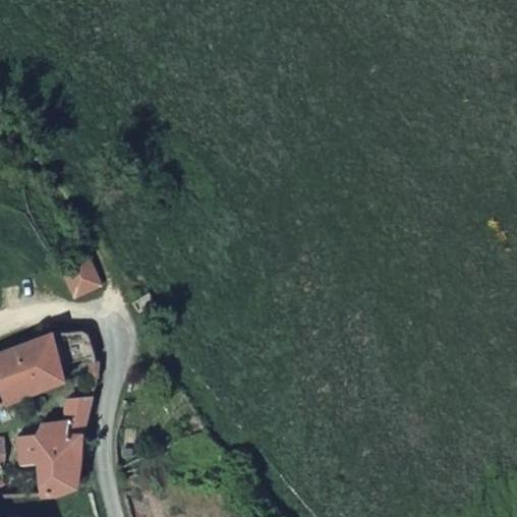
[(56,266),(72,297),(104,285),(90,252),(56,266)]
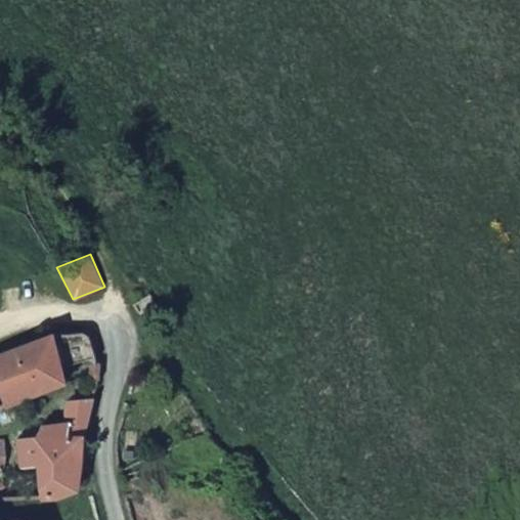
[(53,334),(67,383),(94,369),(87,339),(79,333),(53,334)]
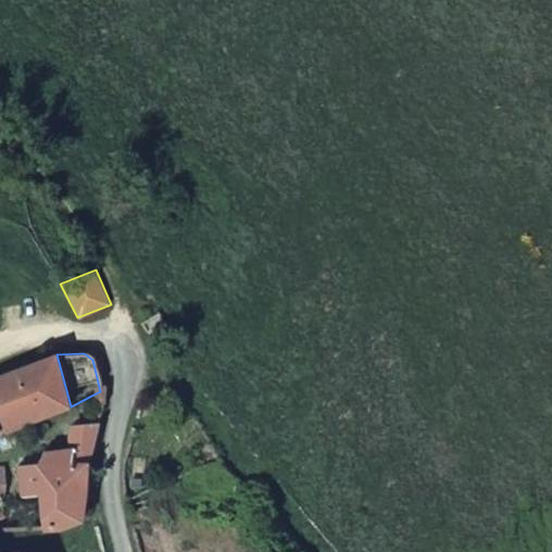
[(0,437),(60,414),(71,406),(57,354),(0,374),(0,437)]
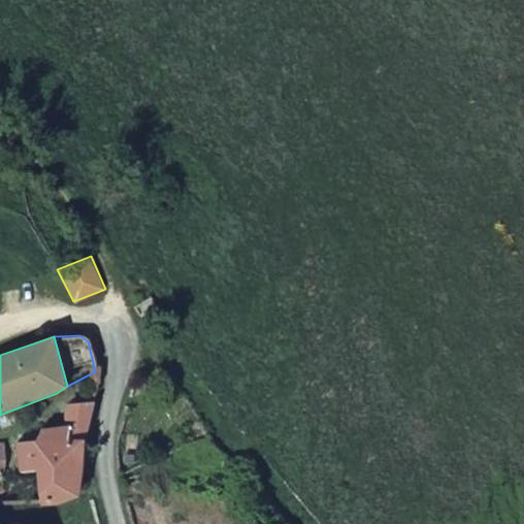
[(15,445),(20,504),(74,499),(90,403),(66,403),(63,407),(63,427),(51,427),(51,438),(40,439),(15,445)]
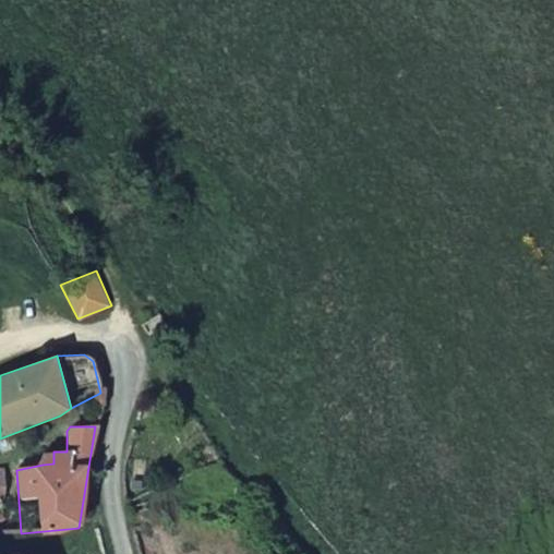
[(43,452),(43,465),(53,464),(53,452),(43,452)]
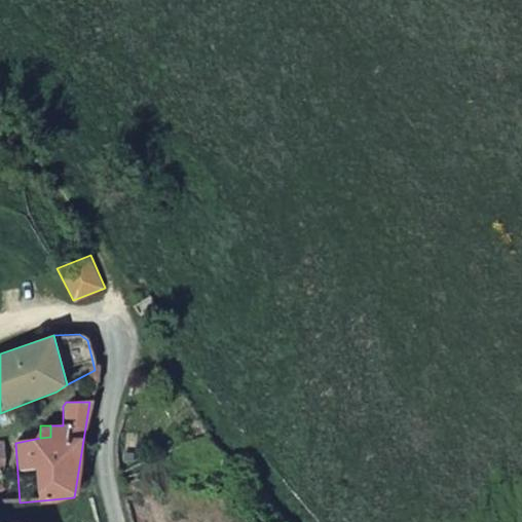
[(0,502),(20,502),(15,443),(0,445),(0,502)]
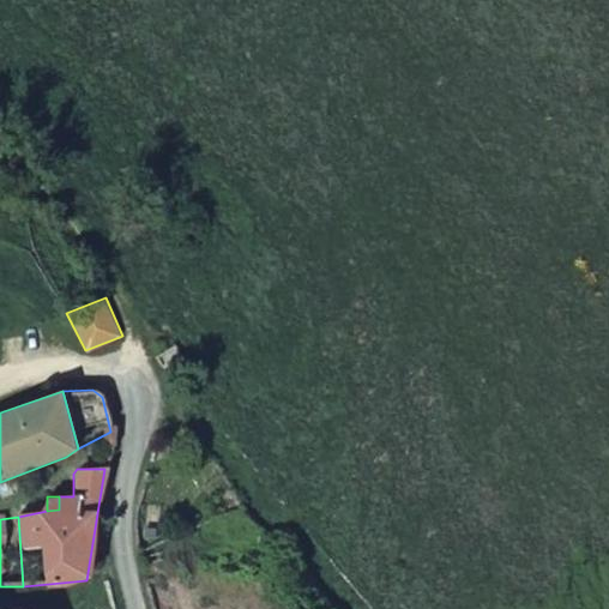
All buildings are outlined.
